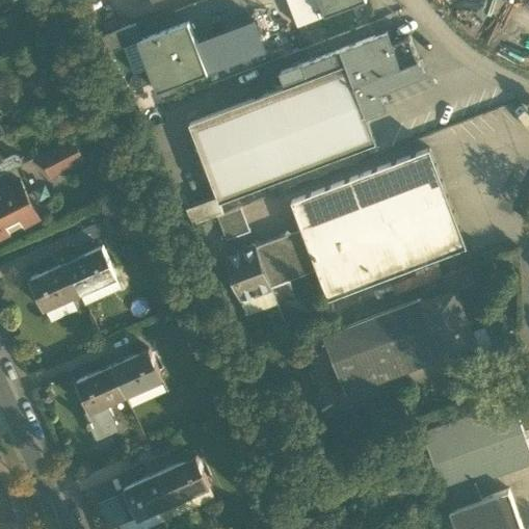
[(283,0),(294,28),(321,18),(314,0),(283,0)]
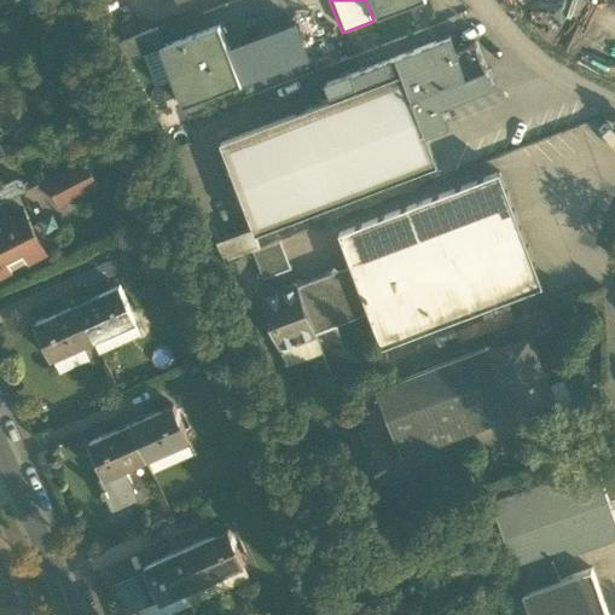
[(365,0),(373,21),(423,3),(421,0),(365,0)]
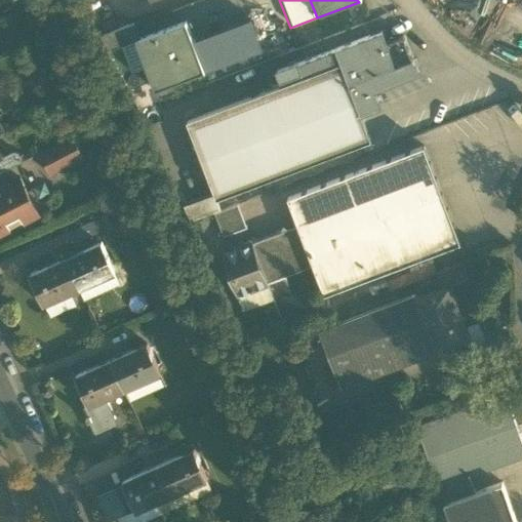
[(247,21),(190,42),(202,73),(258,51),(247,21)]
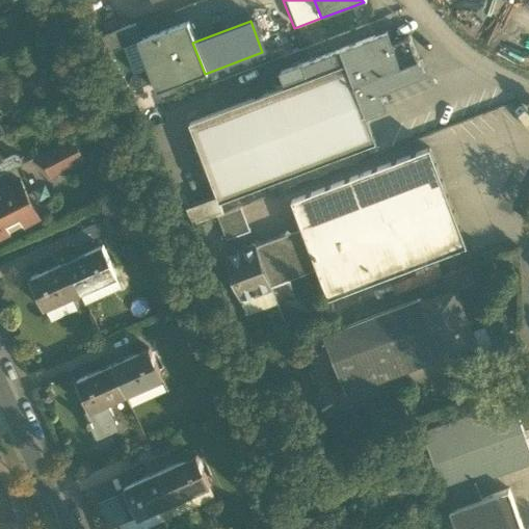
[(139,41),(121,49),(130,76),(146,70),(154,94),(205,74),(192,43),(185,23),(139,41)]
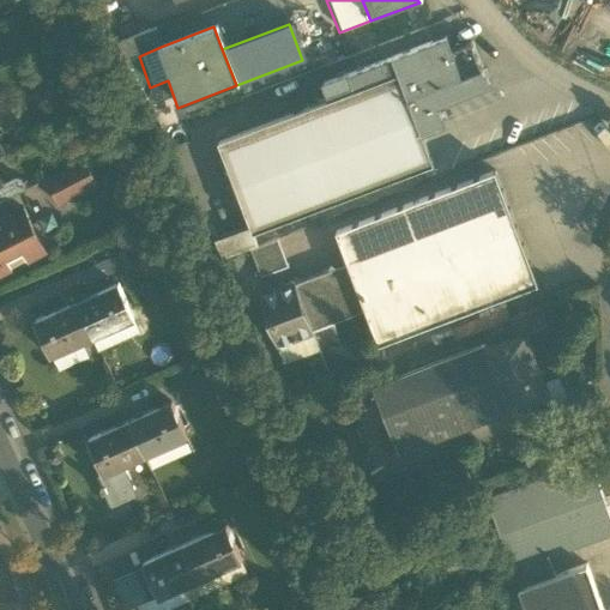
[(153,29),(114,44),(124,62),(139,56),(161,47),(153,29)]
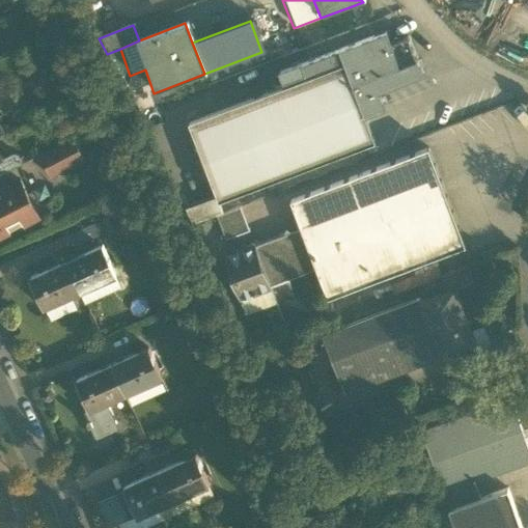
[(384,33),(371,37),(377,50),(388,46),(384,33)]
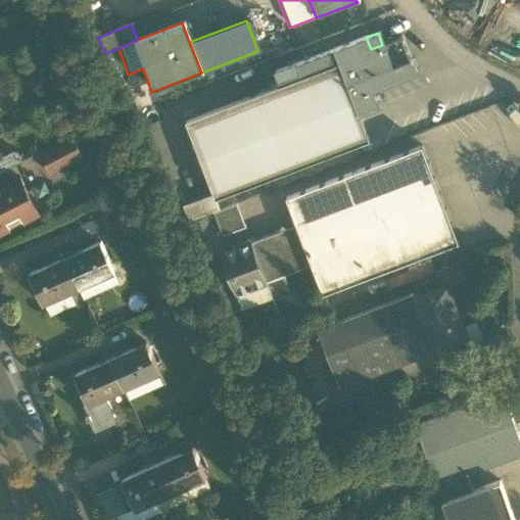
[(413,74),(407,60),(391,66),(382,45),(371,49),(366,37),(332,50),(357,114),(377,107),(370,91),(413,74)]
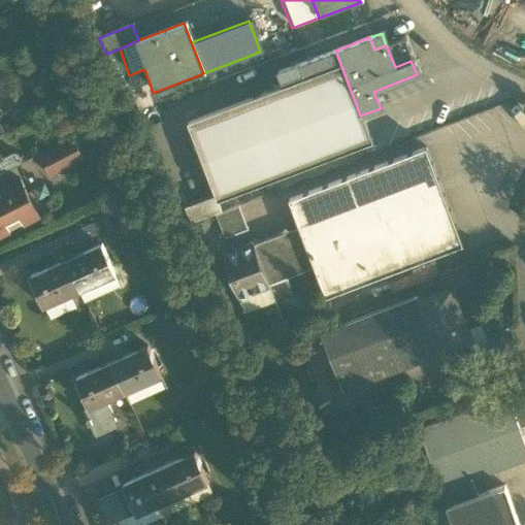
[(402,38),(386,45),(395,67),(411,61),(402,38)]
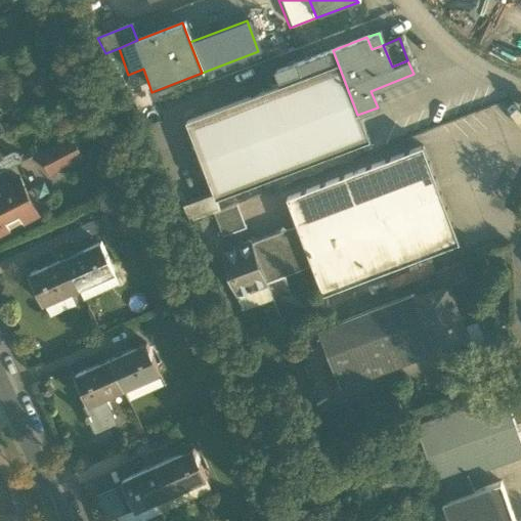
[(367,141),(357,115),(333,50),(294,64),(300,79),(277,87),(184,123),(213,200),(367,141)]
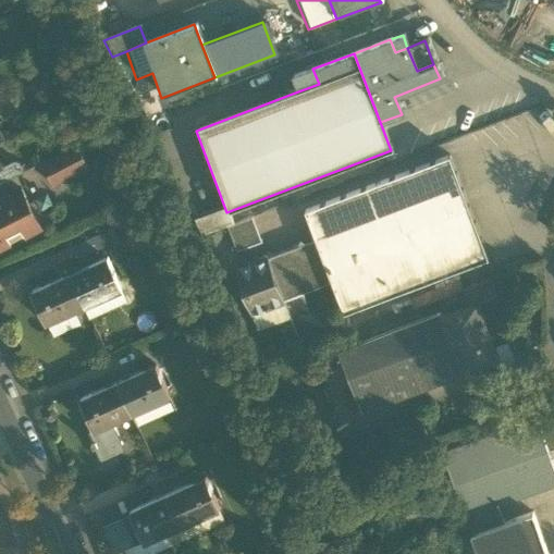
[(288,77),(295,93),(319,84),(312,69),(288,77)]
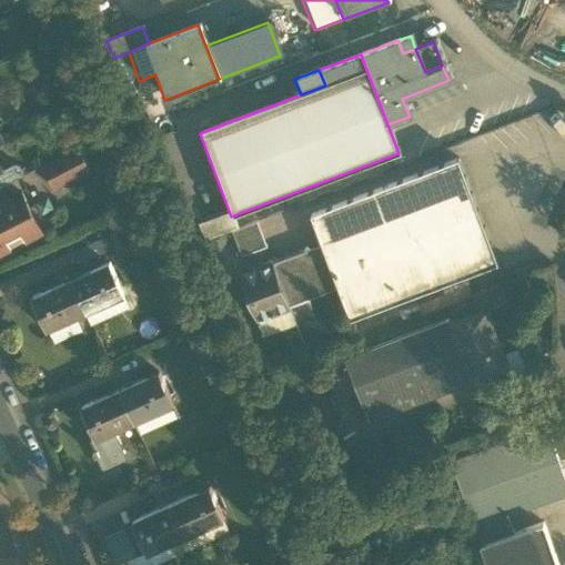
[(256,97),(232,103),(234,111),(260,104),(256,97)]
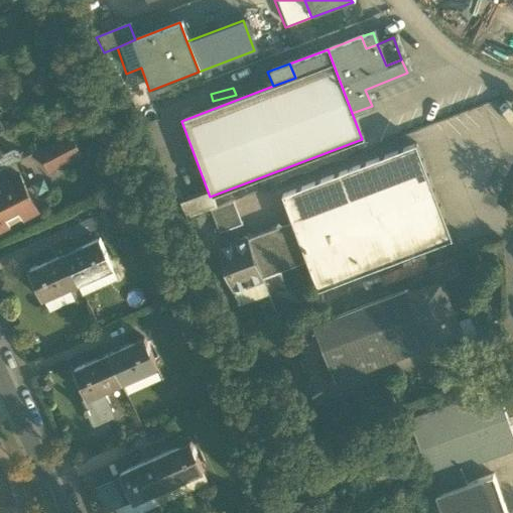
[(35,153),(47,174),(80,158),(69,137),(35,153)]
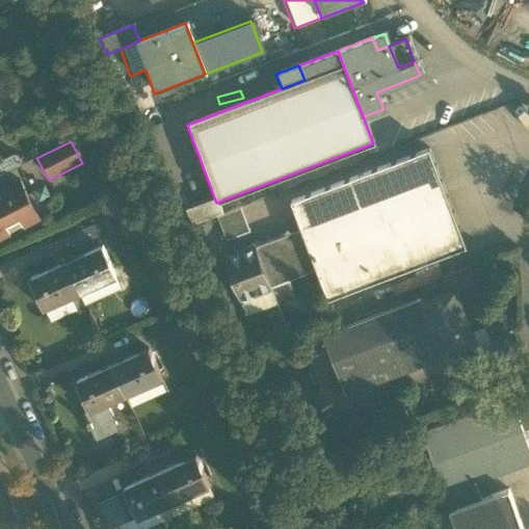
[(315,271),(325,300),(464,247),(426,150),(289,202),(297,226),(315,271)]
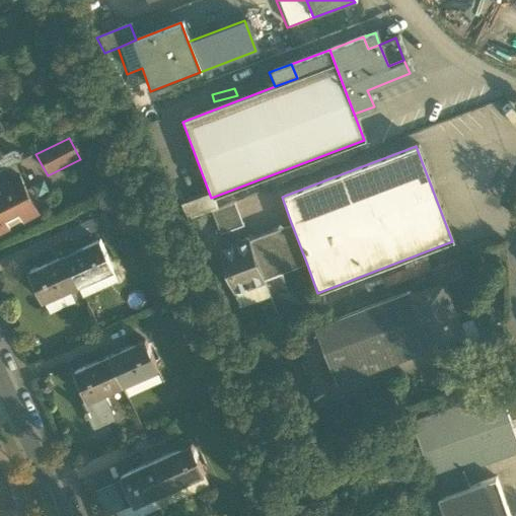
[(0,172),(14,165),(9,154),(0,158),(0,172)]
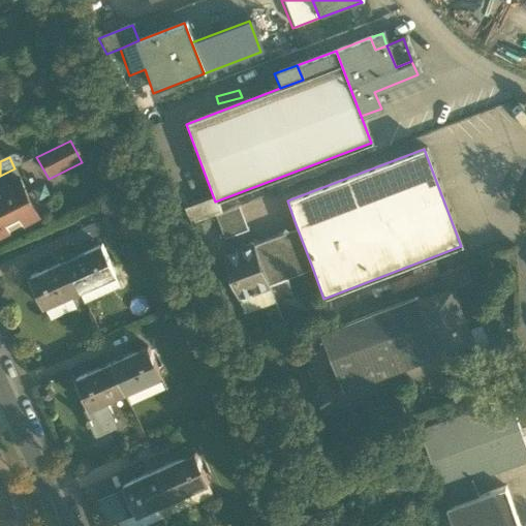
[(0,236),(35,218),(17,181),(0,189),(0,236)]
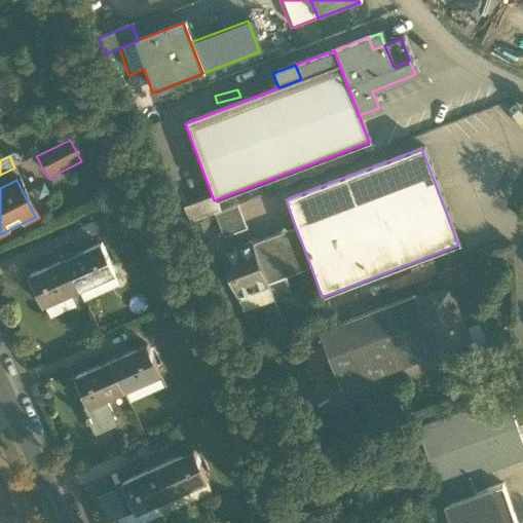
[(212,215),(221,239),(245,230),(235,207),(212,215)]
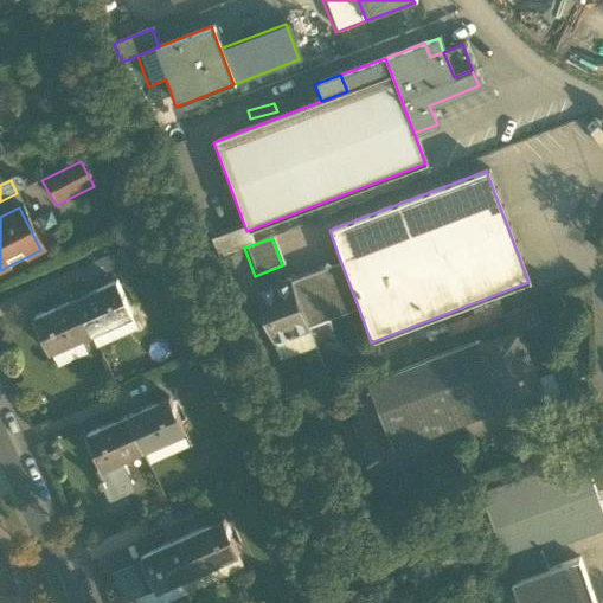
[(106,270),(132,258),(126,247),(101,257),(106,270)]
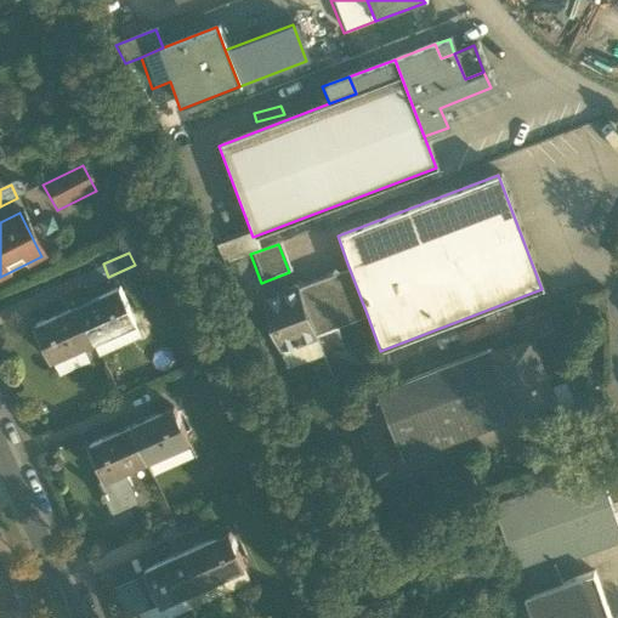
[(83,289),(108,277),(103,264),(78,276),(83,289)]
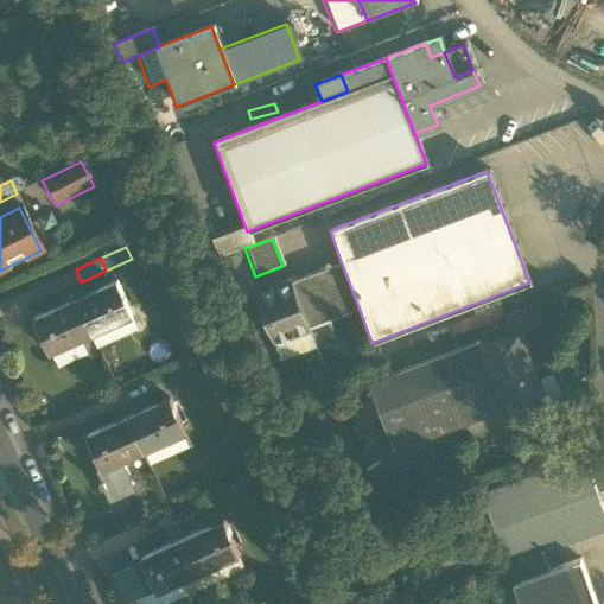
[(320,271),(288,283),(306,329),(360,310),(339,258),(336,265),(330,267),(324,264),(320,271)]
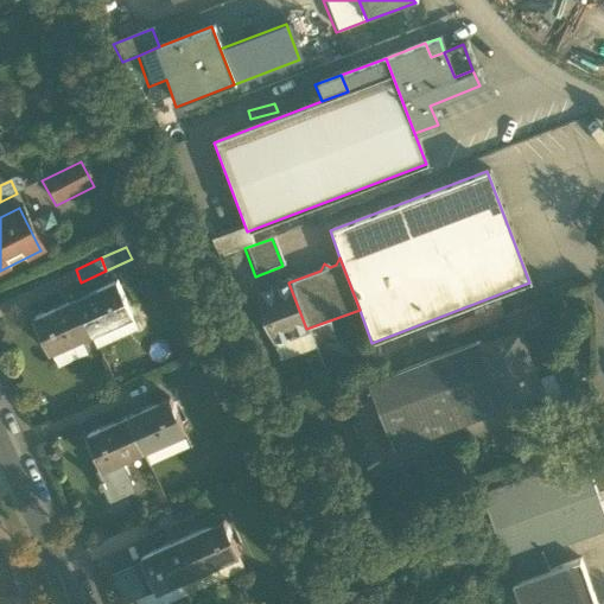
[(307,331),(306,329),(288,283),(288,280),(277,285),(277,287),(268,291),(255,296),(264,316),(261,317),(271,343),(285,337),(286,339),(307,331)]
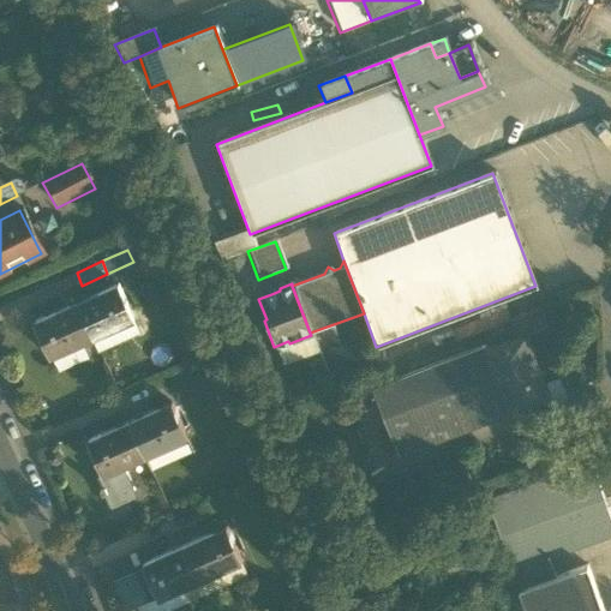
[(114,286),(73,304),(89,340),(131,322),(114,286)]
